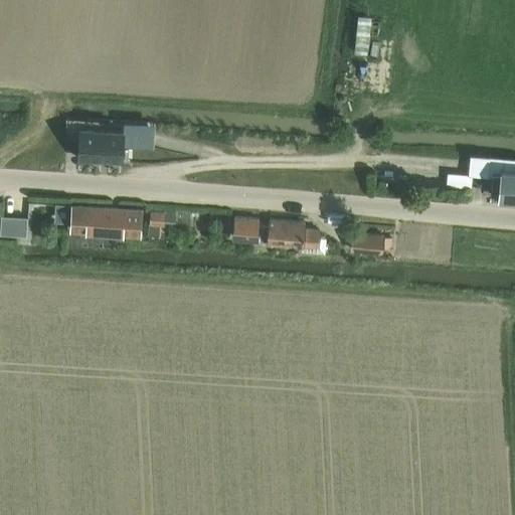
[(67,124),(65,145),(78,146),(79,146),(79,151),(79,159),(78,161),(124,164),(124,162),(125,147),(126,131),(99,129),(99,126),(100,121),(75,120),(70,120),(67,119),(67,124)]
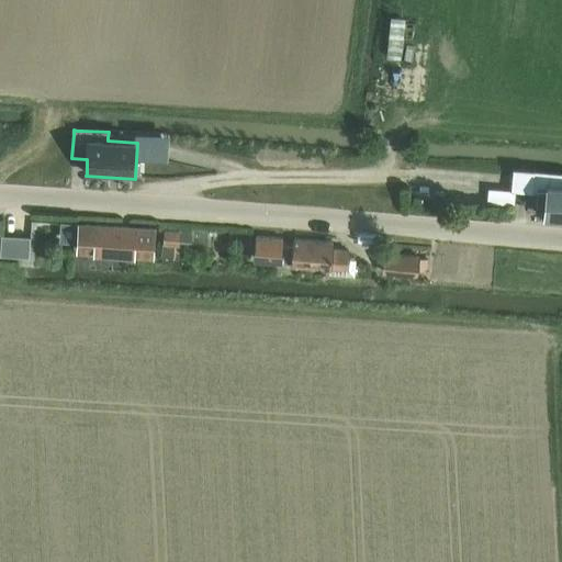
[(514,175),(513,191),(516,192),(535,193),(536,170),(519,169),(514,169),(514,175)]
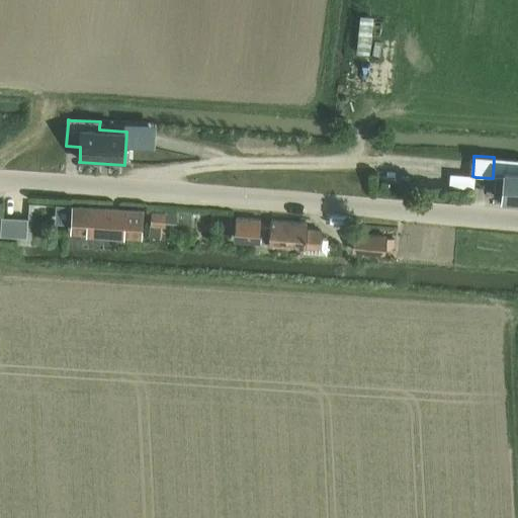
[(496,158),(494,175),(497,175),(496,189),(504,190),(503,197),(503,201),(517,202),(517,159),(506,159),(496,158)]
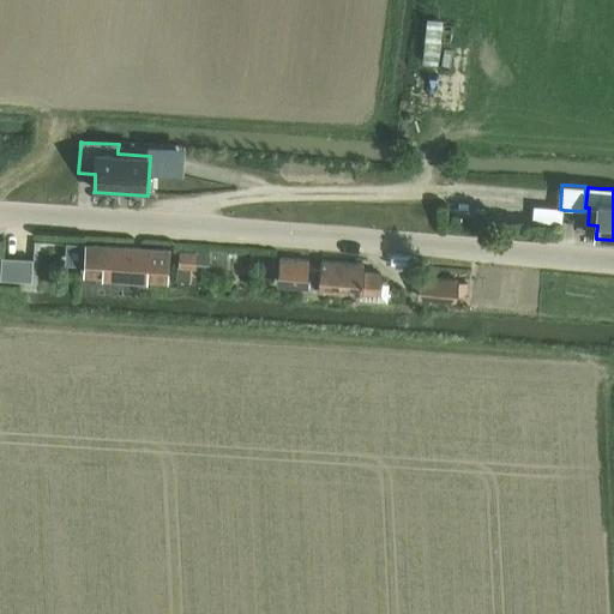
[(534,208),(533,224),(563,227),(564,212),(564,210),(560,209),(534,208)]
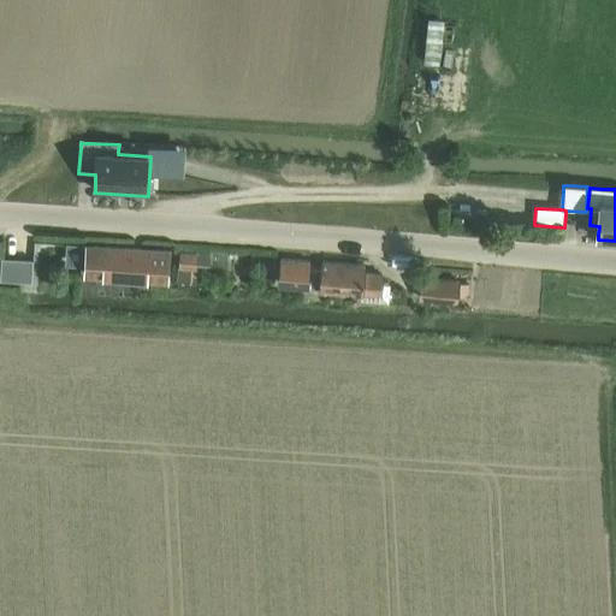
[(67,244),(67,264),(86,264),(86,277),(169,280),(170,248),(87,244),(87,246),(67,244)]
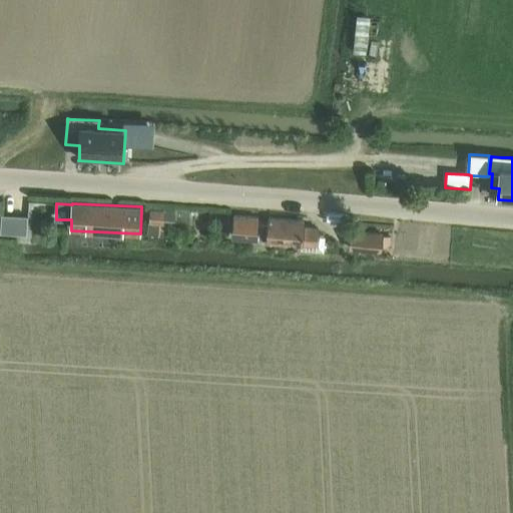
[(174,222),(175,212),(151,210),(149,235),(159,235),(160,224),(164,224),(164,221),(174,222)]
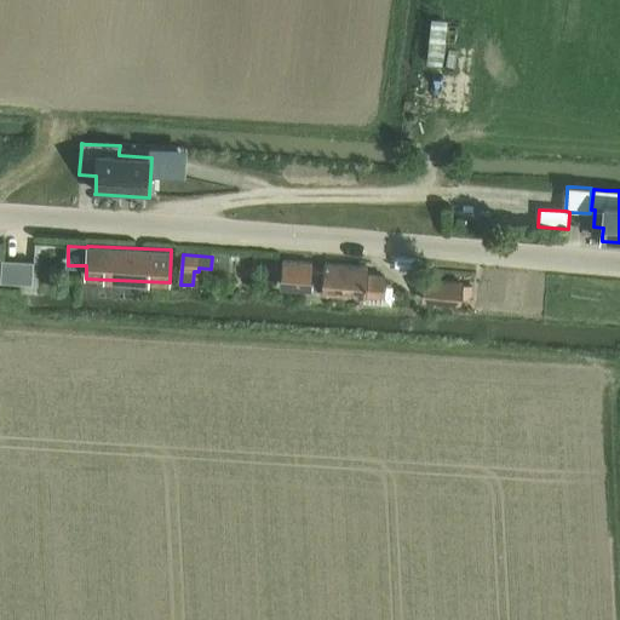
[(3,260),(1,281),(33,281),(33,262),(3,260)]
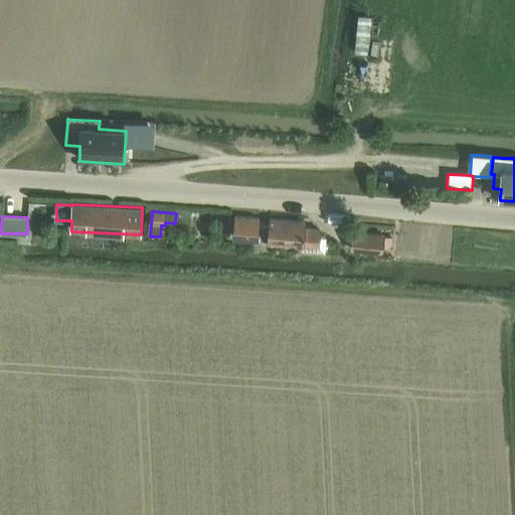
[(270,226),(259,225),(260,219),(235,217),(233,237),(258,239),(269,240),(269,241),(304,244),(303,249),(326,251),(327,237),(319,237),(320,229),(306,228),(306,222),(271,219),(270,226)]
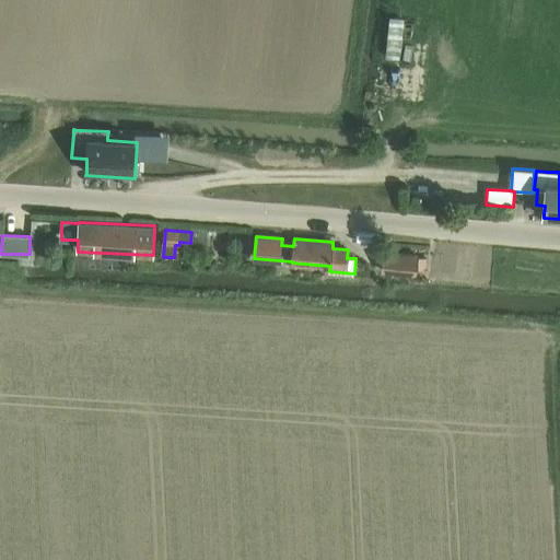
[(417,258),(417,256),(384,253),(383,270),(417,273),(417,258)]
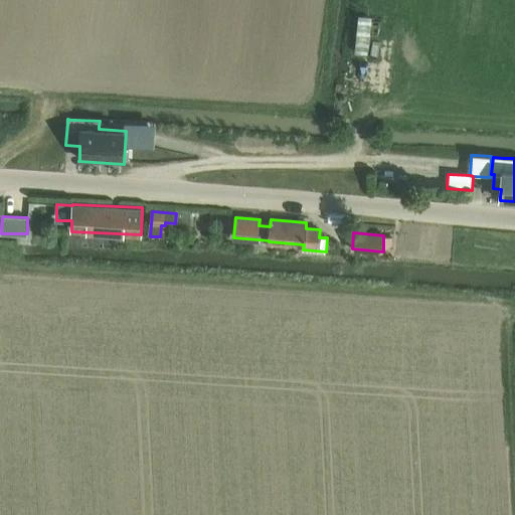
[(383,237),(383,251),(391,251),(392,238),(383,237)]
